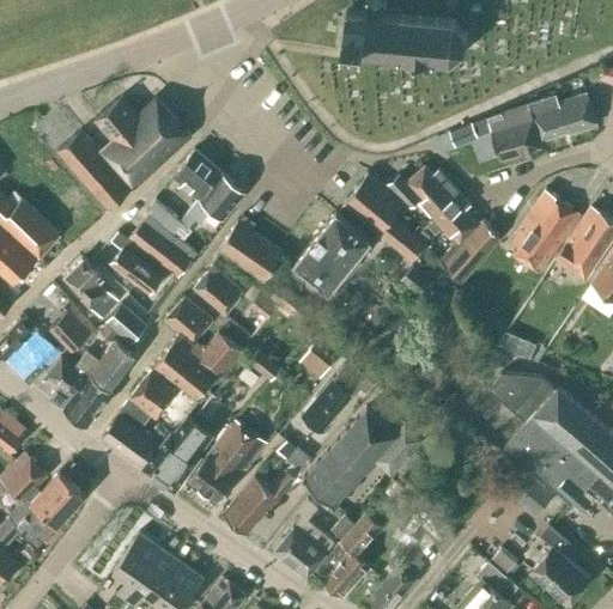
[(431,62),(431,65),(434,65),(434,64),(449,65),(449,66),(451,66),(450,64),(462,55),(465,55),(465,54),(463,53),(465,38),(467,37),(466,35),(463,36),(454,25),(455,23),(454,22),(453,24),(437,23),(437,20),(436,20),(436,22),(420,20),(420,18),(418,18),(418,20),(404,19),(404,17),(401,17),(401,19),(384,17),(386,4),(384,4),(384,5),(377,4),(377,2),(375,2),(375,4),(368,2),(368,1),(366,1),(365,16),(346,13),(345,22),(344,22),(341,46),(343,46),(341,54),(364,56),(364,59),(365,59),(365,56),(381,58),(381,60),(382,60),(383,58),(398,60),(398,61),(400,62),(400,60),(414,61),(414,64),(417,64),(417,61),(431,62)]
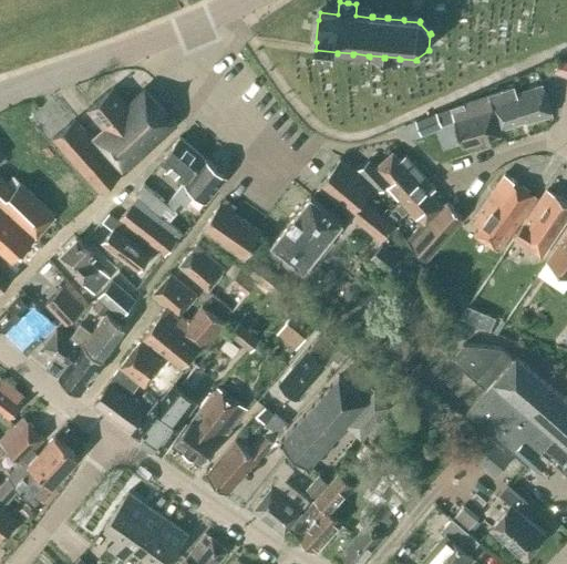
[(514,89),(488,98),(500,132),(524,123),(526,126),(552,118),(543,88),(516,98),(514,89)]
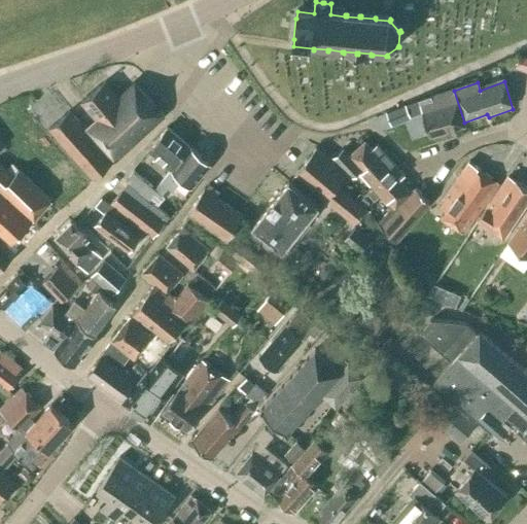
[(134,85),(117,100),(104,84),(81,103),(97,121),(85,131),(113,164),(164,117),(134,85)]
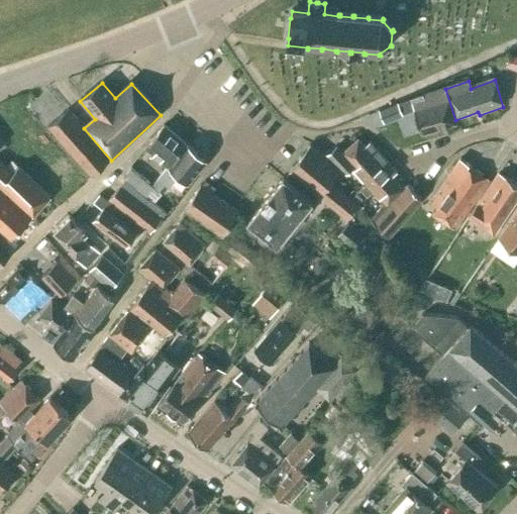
[(455,120),(445,89),(411,101),(379,114),(384,125),(414,113),(422,135),(456,125),(455,120)]
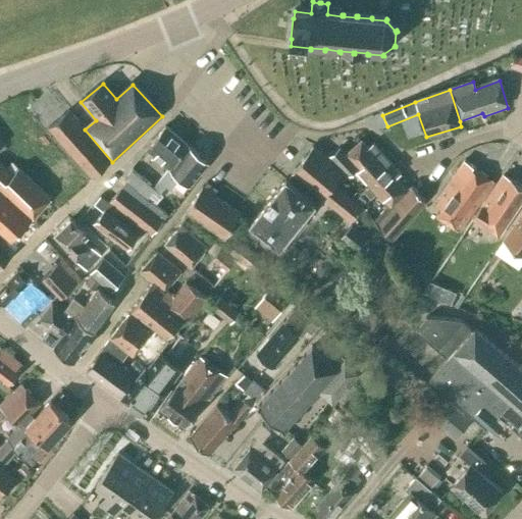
[(48,130),(92,180),(111,163),(68,112),(48,130)]
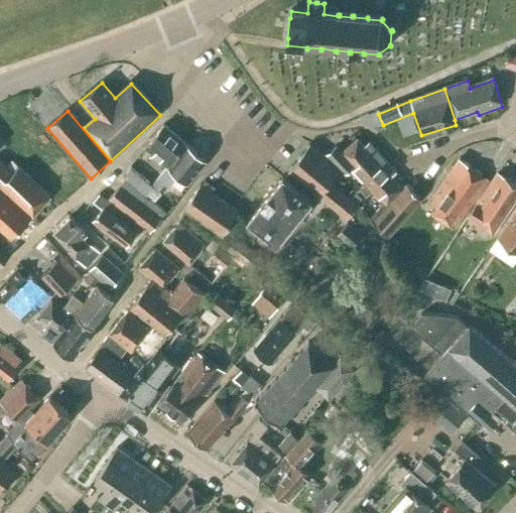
[(163,127),(145,149),(166,167),(167,168),(168,169),(185,146),(163,127)]
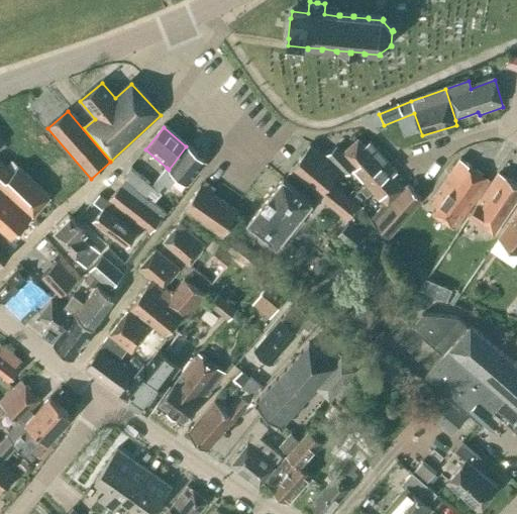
[(370,155),(375,160),(380,156),(370,144),(365,148),(357,141),(342,155),(336,147),(327,156),(346,177),(354,169),(370,155)]
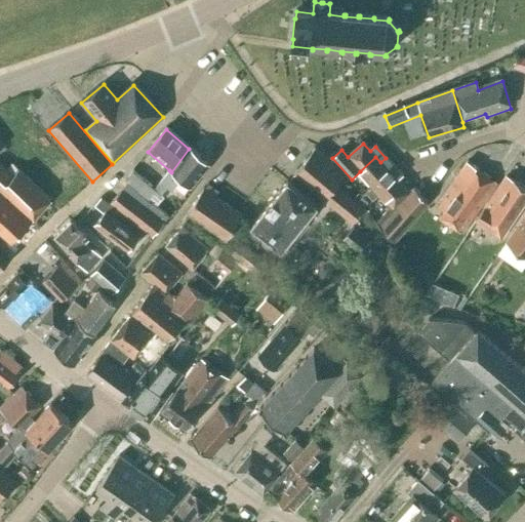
[(169,170),(154,190),(156,192),(160,196),(165,189),(166,190),(170,186),(174,189),(180,181),(191,189),(205,172),(209,166),(189,149),(171,172),(170,171),(169,170)]
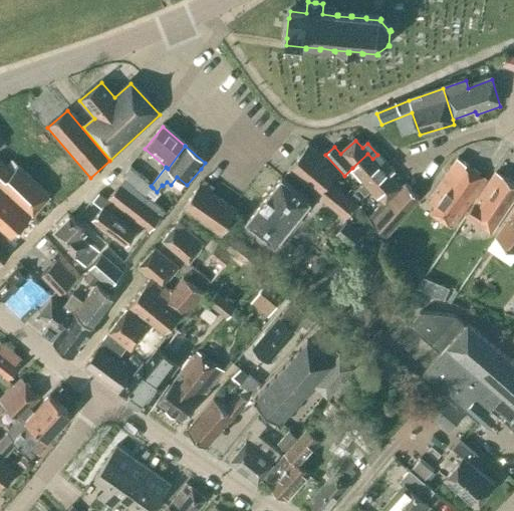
[(287,172),(345,220),(357,206),(329,183),(338,172),(308,147),(287,172)]
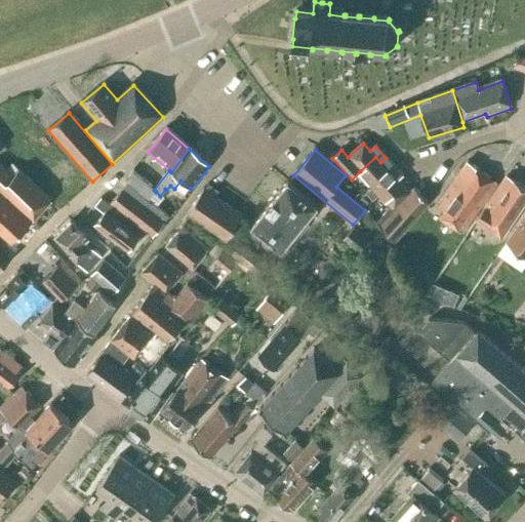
[(386,158),(380,162),(375,157),(360,171),(373,187),(365,194),(372,202),(380,194),(392,206),(378,222),(382,226),(381,226),(395,243),(429,205),(414,190),(409,194),(398,181),(403,177),(386,158)]
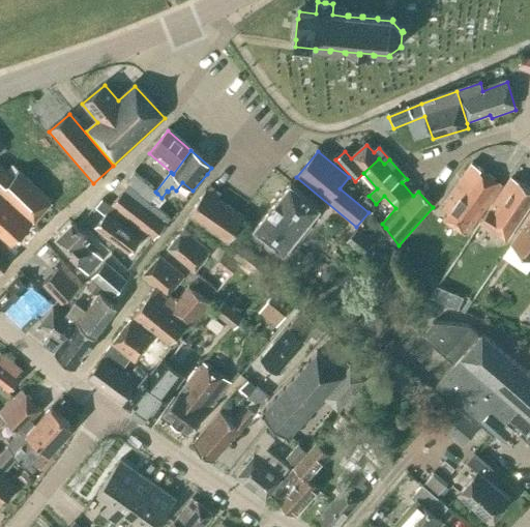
[(442,209),(449,214),(444,222),(467,237),(502,187),(472,165),(442,209)]
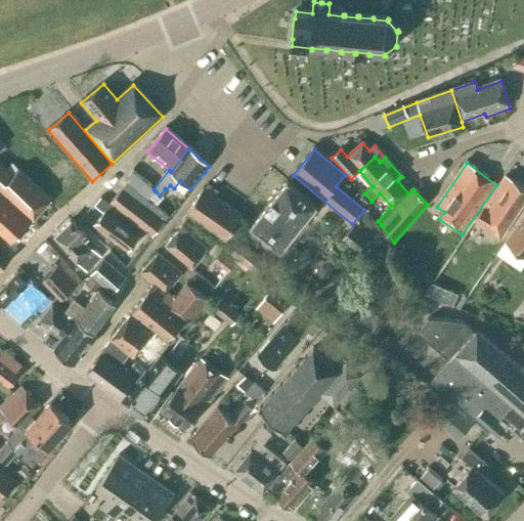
[(0,190),(33,222),(51,203),(17,170),(11,165),(6,171),(0,166),(0,190)]
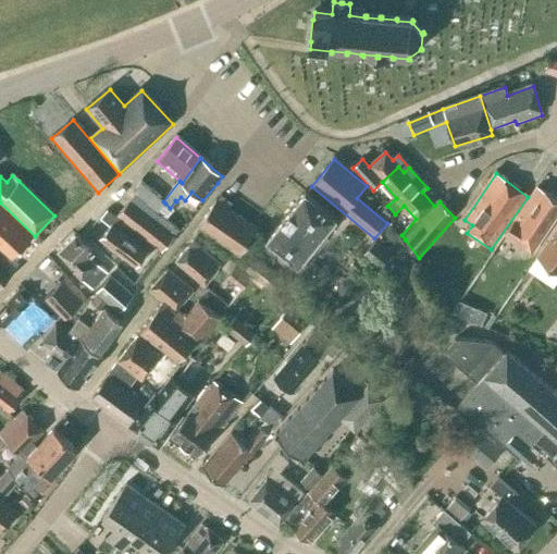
[(141,183),(133,193),(157,212),(165,204),(163,201),(141,183)]
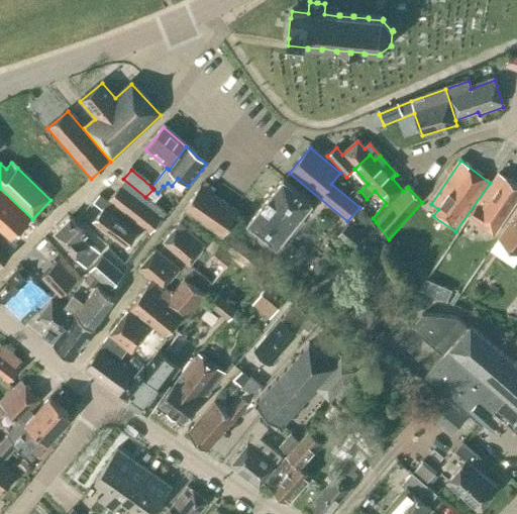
[(516,186),(505,178),(505,179),(499,174),(469,219),(493,236),(494,236),(516,201),(516,186)]
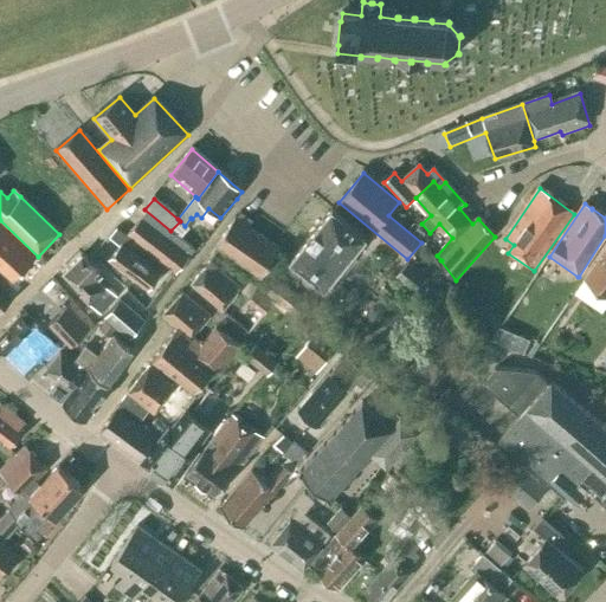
[(291,260),(324,287),(336,273),(342,277),(355,261),(350,257),(366,238),(333,211),(291,260)]
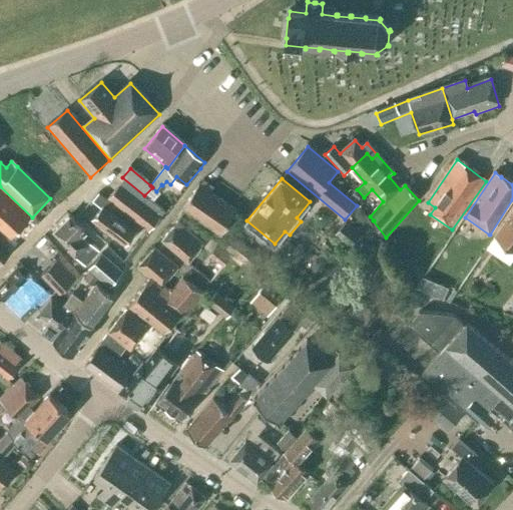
[(124,180),(108,200),(149,232),(164,214),(150,202),(124,180)]
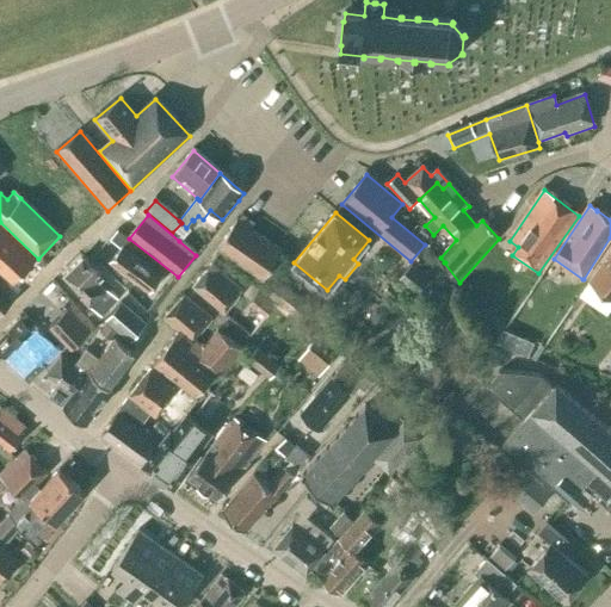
[(217,251),(263,282),(283,253),(251,230),(254,224),(242,216),(238,222),(238,221),(217,251)]
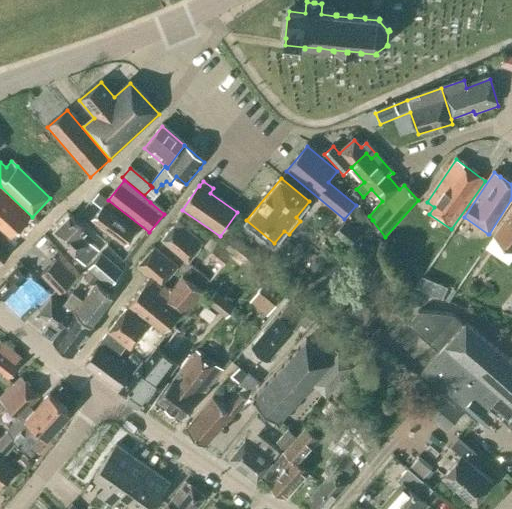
[(30,219),(3,194),(0,197),(0,228),(11,239),(30,219)]
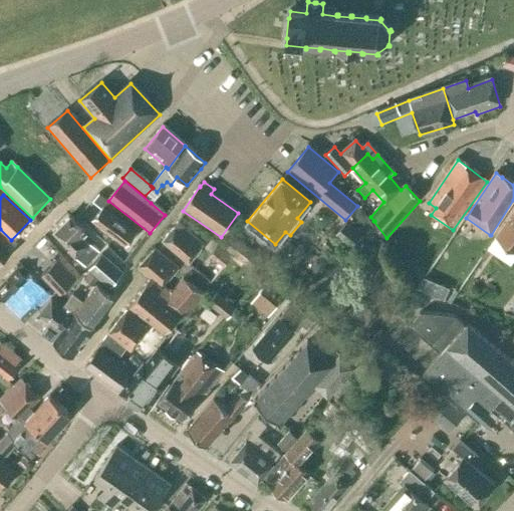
[(92,203),(101,210),(92,222),(125,248),(137,234),(111,214),(115,209),(98,196),(92,203)]
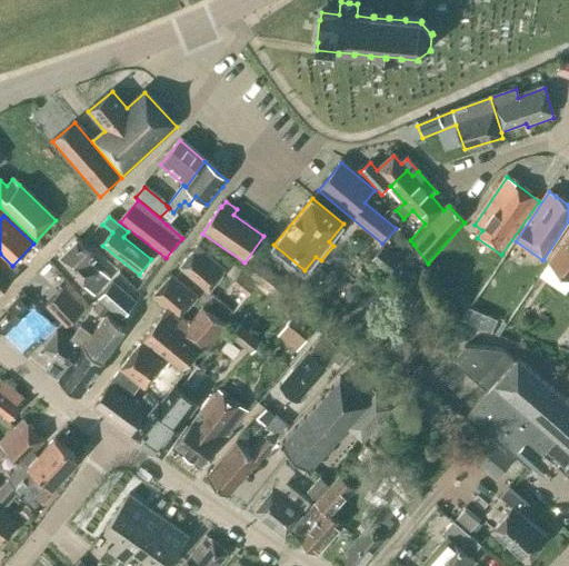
[(568,235),(549,265),(568,278),(568,235)]
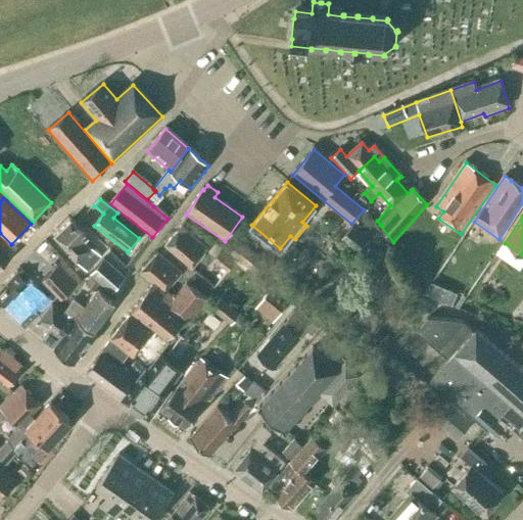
[(84,235),(85,234),(77,227),(76,228),(70,222),(54,238),(70,255),(70,256),(81,268),(86,273),(100,257),(95,253),(93,254),(83,244),(87,239),(84,235)]
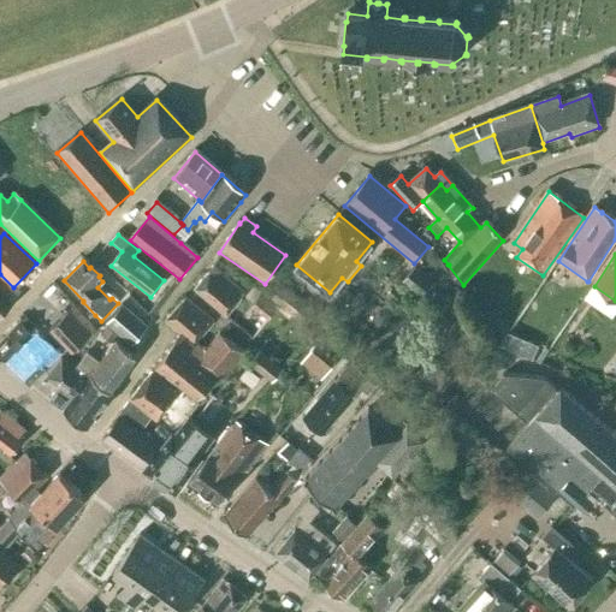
[(195,290),(226,318),(246,295),(214,267),(195,290)]
